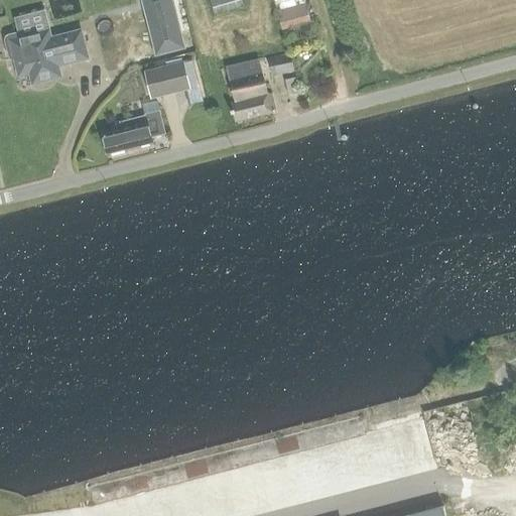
[(171,0),(142,0),(152,39),(156,54),(184,48),(180,32),(171,0)]
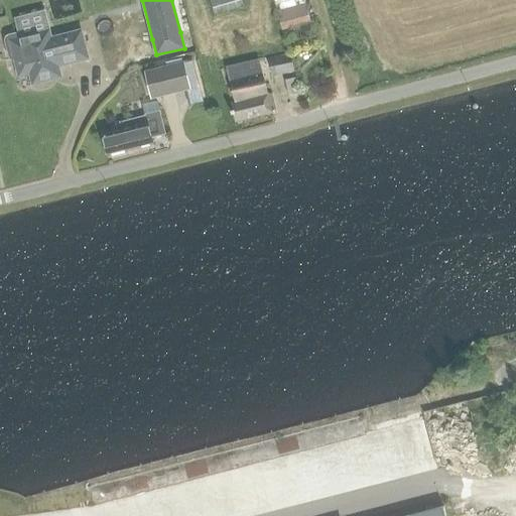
[(244,6),(241,0),(210,0),(215,15),(244,6)]
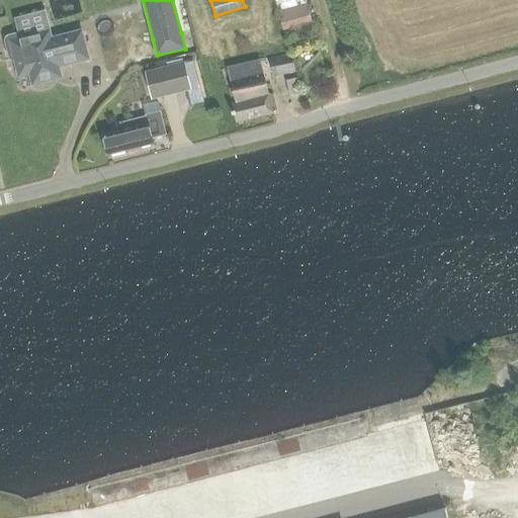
[(274,0),(282,31),(312,24),(306,0),(274,0)]
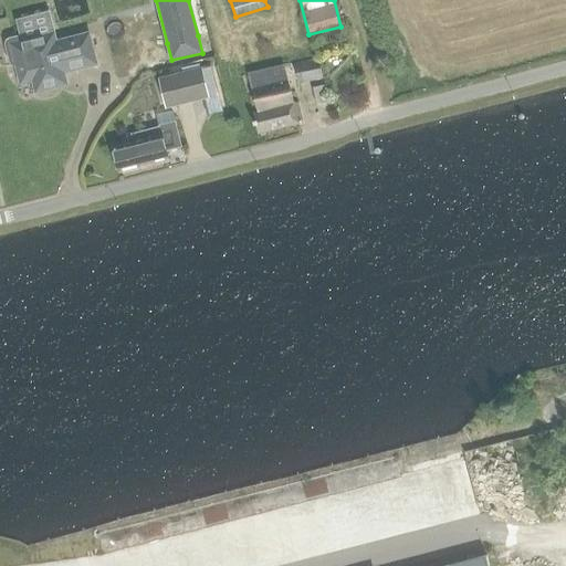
[(7,42),(7,45),(11,63),(12,65),(16,66),(21,84),(33,81),(35,93),(59,87),(67,85),(64,73),(97,65),(88,34),(56,42),(54,33),(24,41),(22,39),(19,38),(10,40),(7,42)]
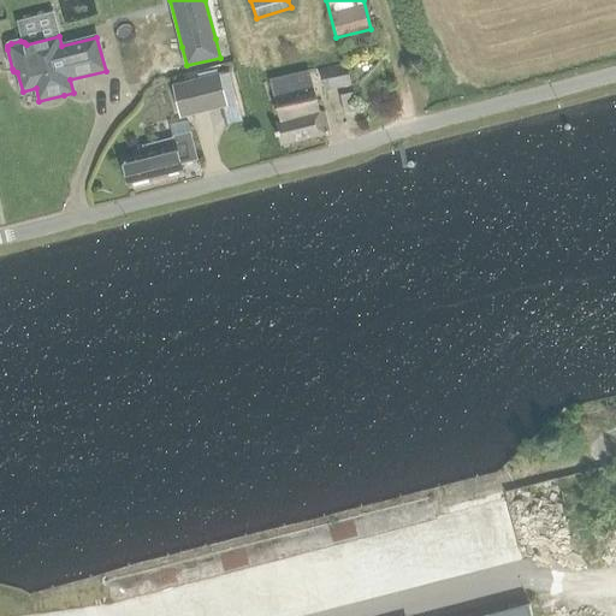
[(326,90),(353,84),(349,66),(323,73),(326,90)]
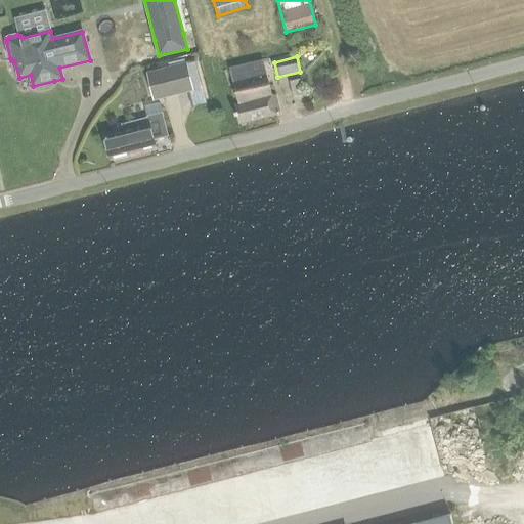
[(280,116),(276,96),(272,97),(264,62),(233,71),(242,104),(236,105),(242,125),(280,116)]
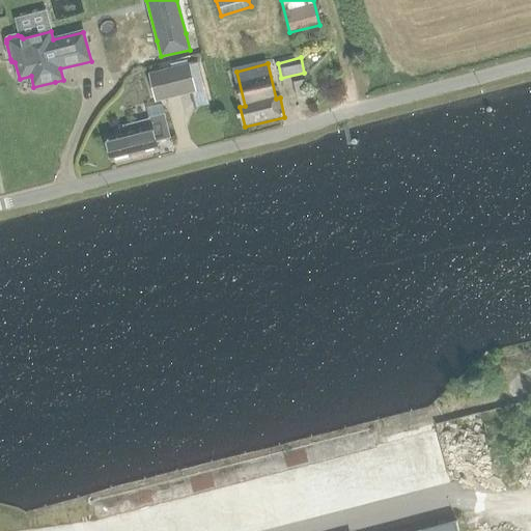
[(188,65),(149,76),(156,100),(195,89),(188,65)]
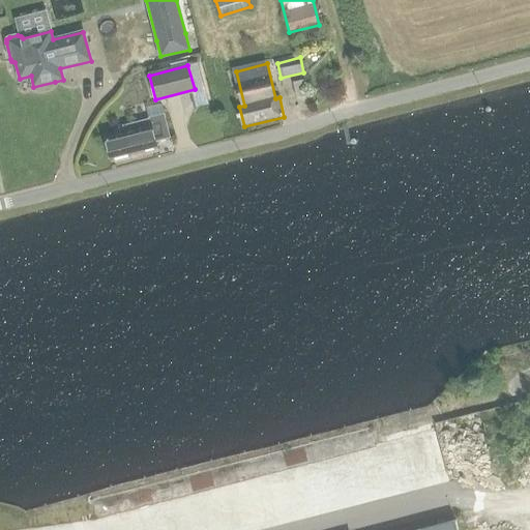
[(311,96),(306,82),(294,84),(297,98),(311,96)]
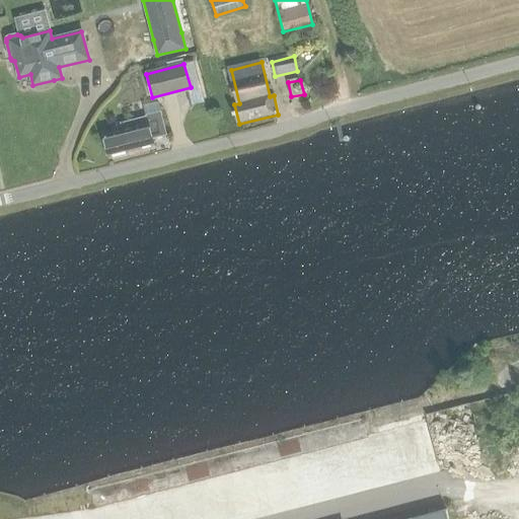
[(122,124),(123,130),(104,135),(109,156),(154,144),(153,139),(168,136),(163,118),(161,112),(147,116),(147,117),(122,124)]
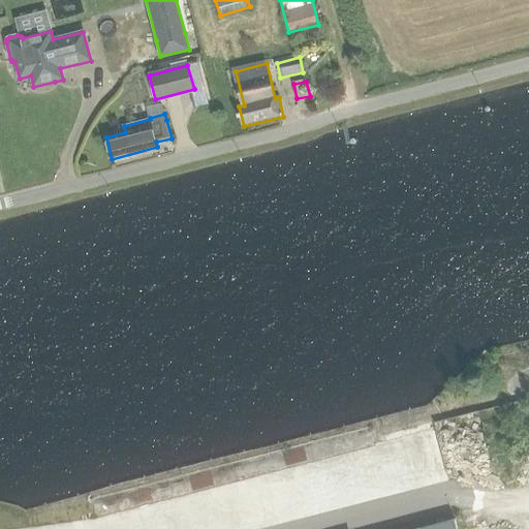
[(458,528),(456,519),(417,528),(458,528)]
